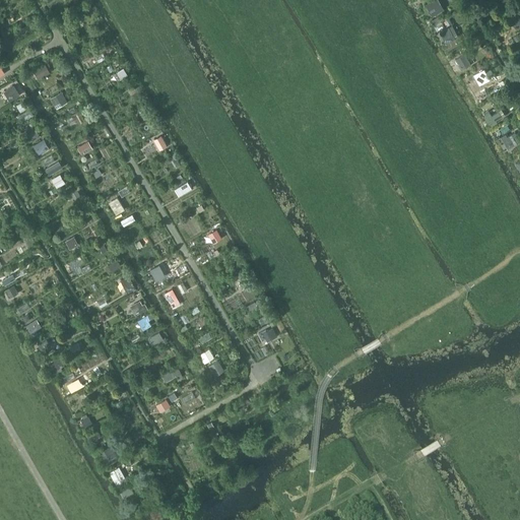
[(428,0),(427,1),(428,2),(435,14),(444,9),(438,0),(428,0)]
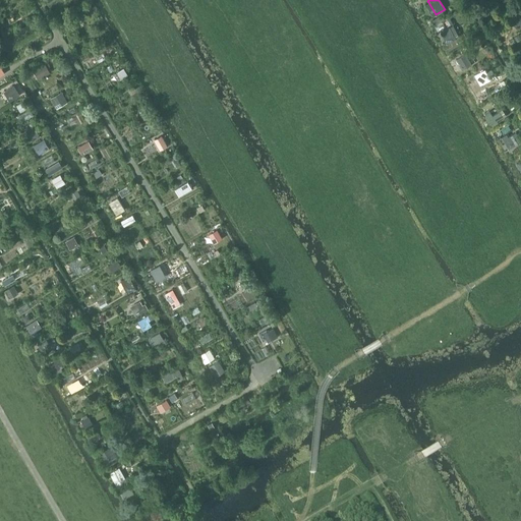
[(439,16),(431,20),(435,24),(437,23),(442,20),(439,16)]
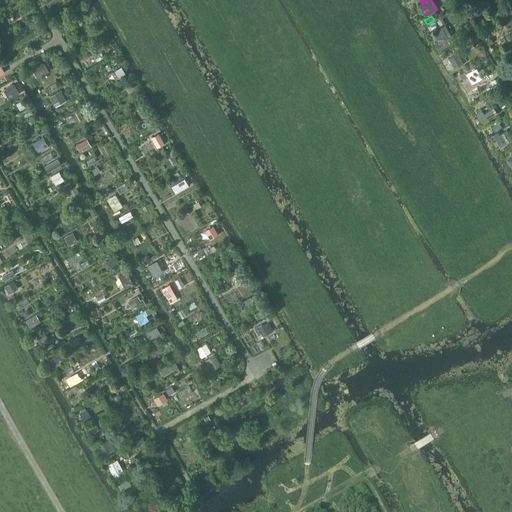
[(443,26),(433,32),(439,43),(449,37),(443,26)]
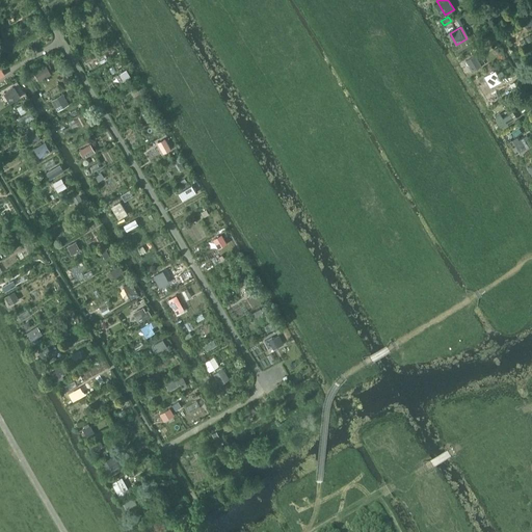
[(475,55),(466,60),(472,72),(482,65),(475,55)]
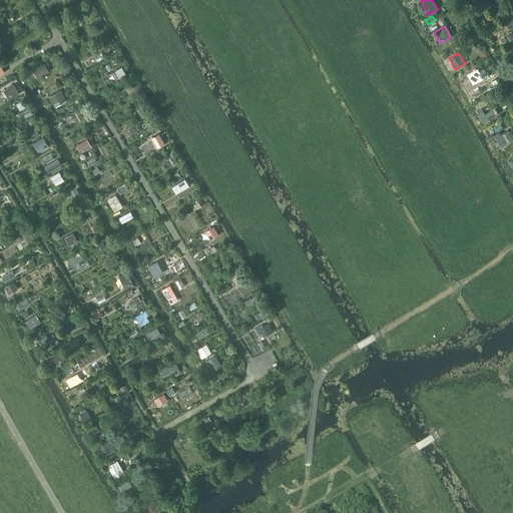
[(44,63),(32,69),(36,76),(37,78),(45,73),(48,71),(45,64),(44,63)]
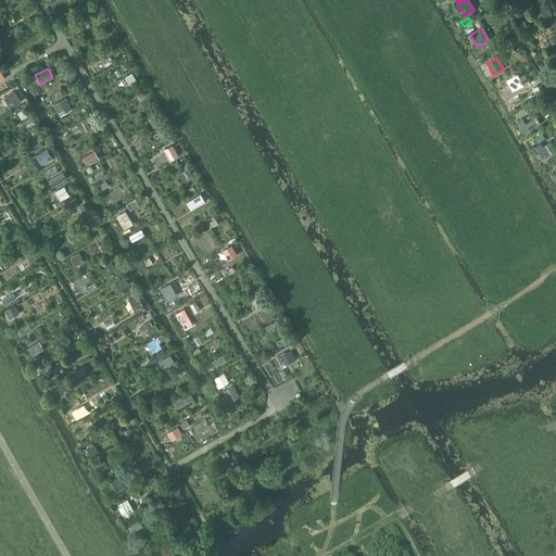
[(131,72),(124,77),(129,85),(137,80),(131,72)]
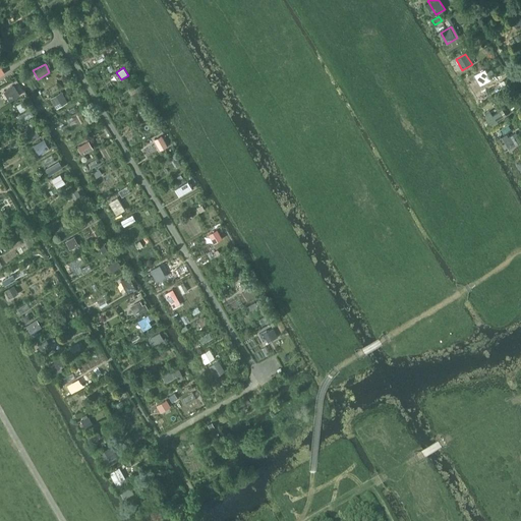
[(481,80),(470,88),(476,98),(482,95),(480,92),(486,88),(481,80)]
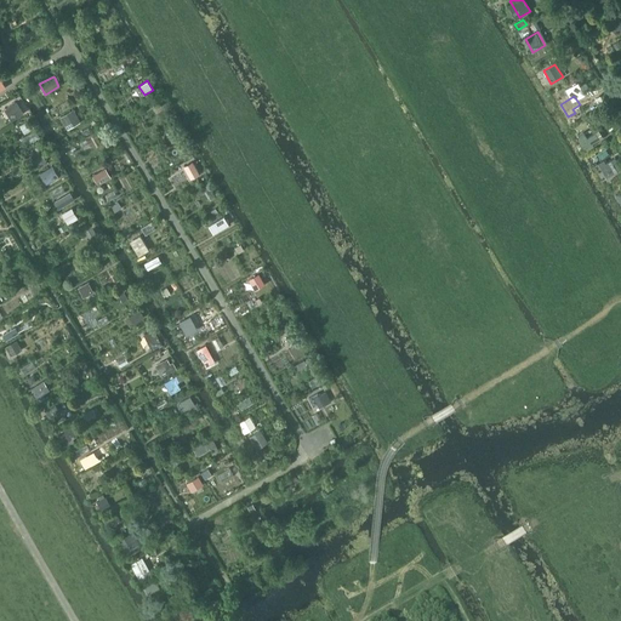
[(17,101),(4,109),(11,121),(24,113),(17,101)]
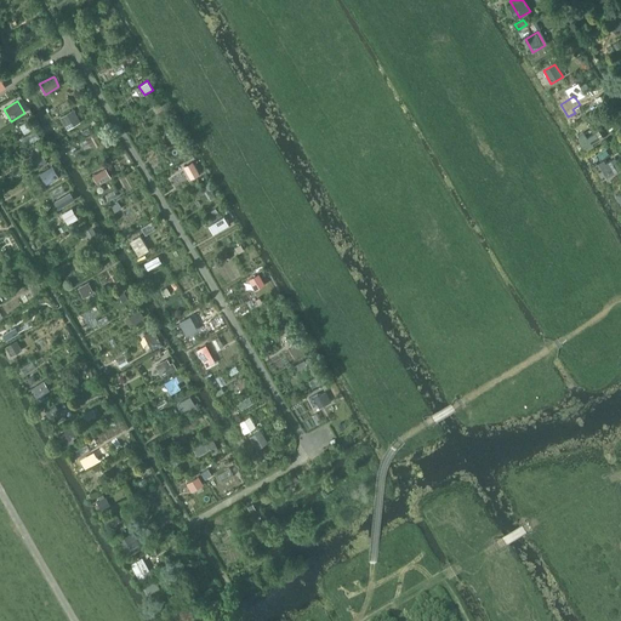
[(73,109),(61,118),(66,126),(79,118),(73,109)]
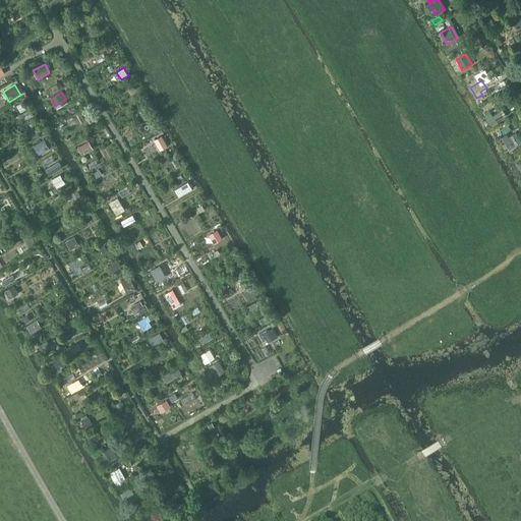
[(25,101),(16,105),(20,112),(29,107),(26,104),(29,103),(27,101),(25,102),(25,101)]
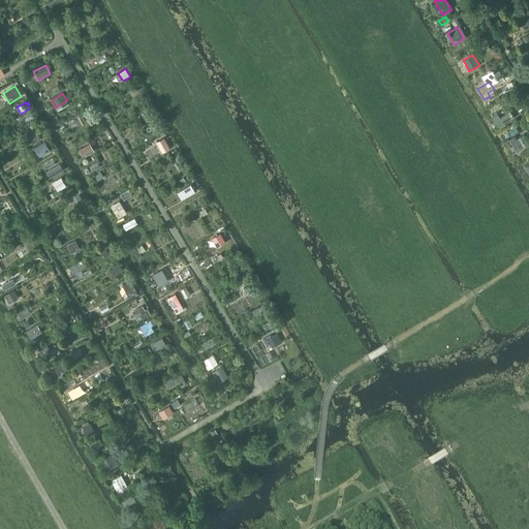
[(149,112),(143,116),(146,122),(152,119),(151,116),(149,112)]
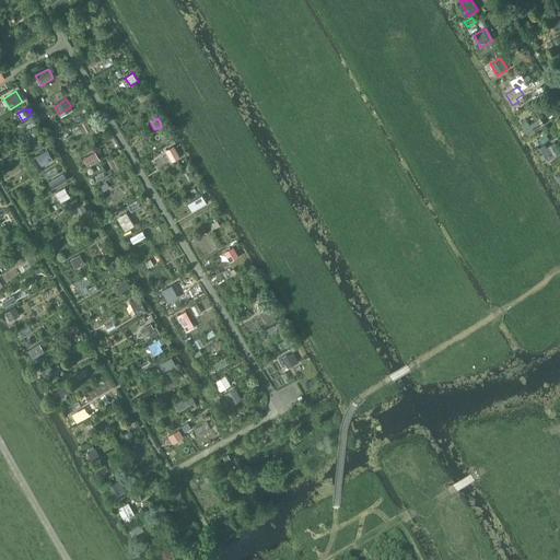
[(24,131),(36,125),(33,119),(21,125),(24,131)]
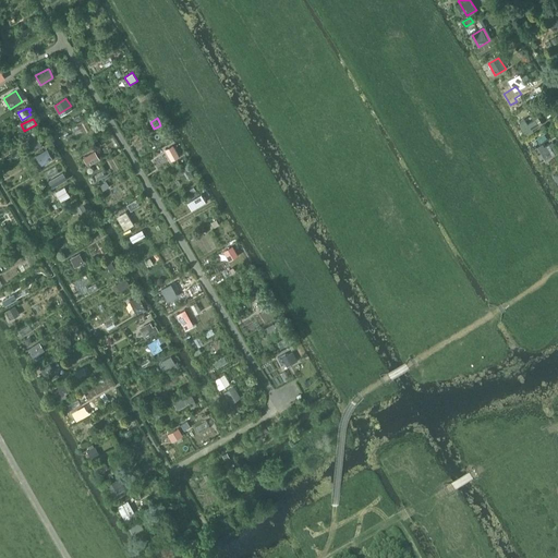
[(524,119),(519,122),(522,126),(521,128),(524,134),(526,133),(528,135),(533,131),(532,130),(538,125),(535,119),(528,124),(524,119)]
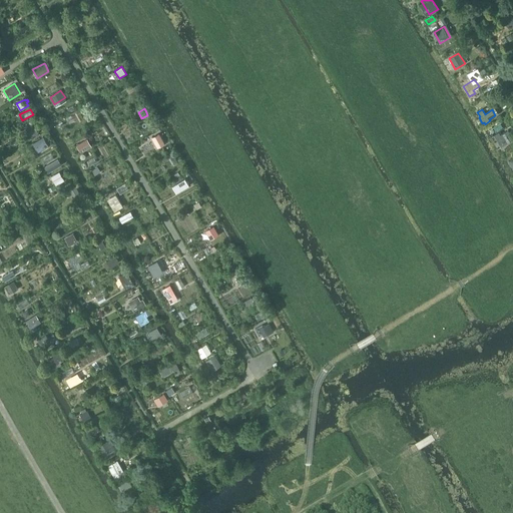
[(78,122),(75,116),(68,120),(72,126),(78,122)]
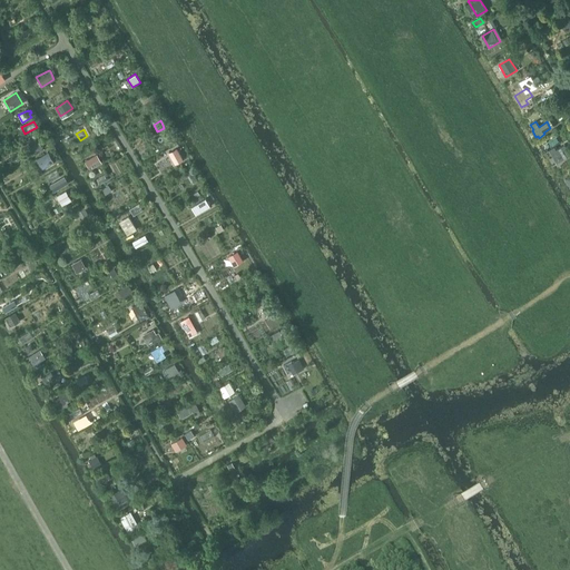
[(35,135),(29,138),(30,139),(36,149),(37,151),(42,148),(35,135)]
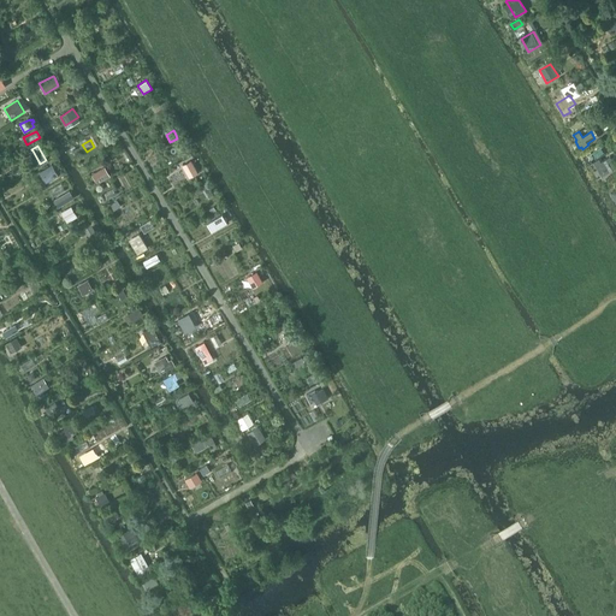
[(599,159),(593,163),(602,176),(615,167),(615,166),(610,157),(600,161),(599,159)]
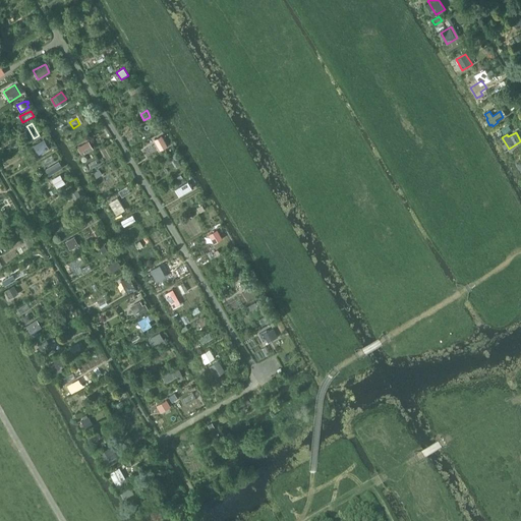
[(162,135),(154,139),(160,151),(168,146),(162,135)]
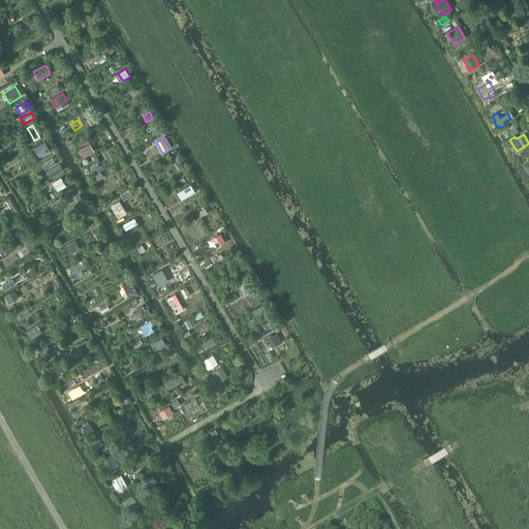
[(45,141),(35,147),(40,156),(51,150),(45,141)]
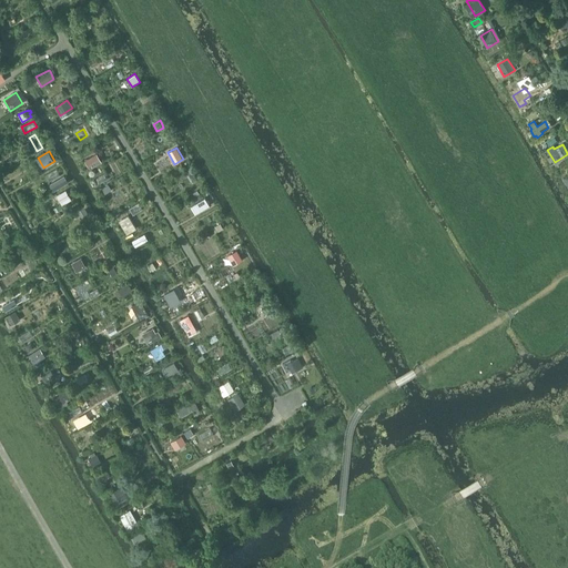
[(97,153),(84,161),(88,166),(91,165),(92,168),(102,162),(97,153)]
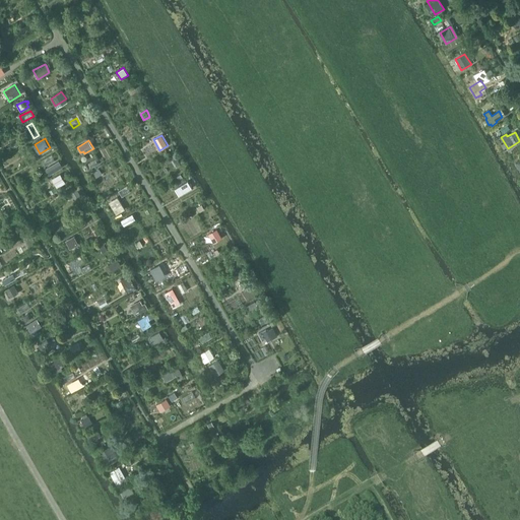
[(45,167),(55,160),(52,155),(42,161),(45,167)]
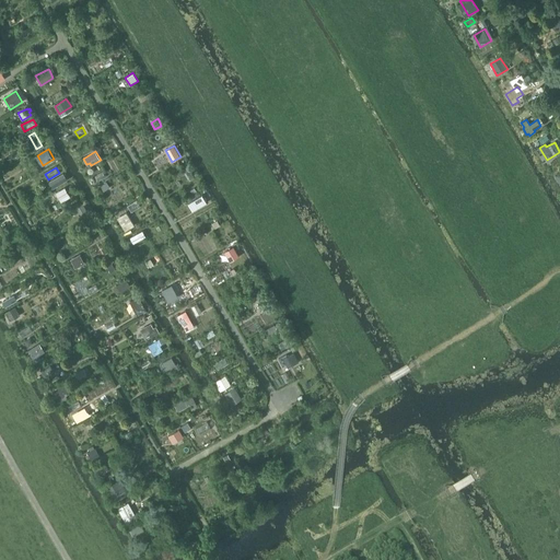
[(188,168),(184,172),(188,182),(194,178),(188,168)]
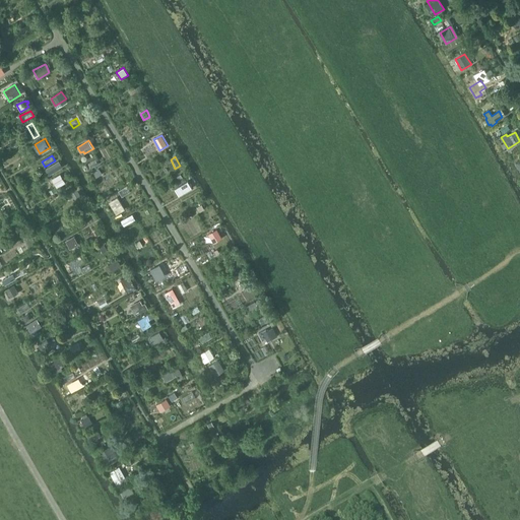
[(59,160),(46,169),(49,175),(62,168),(59,160)]
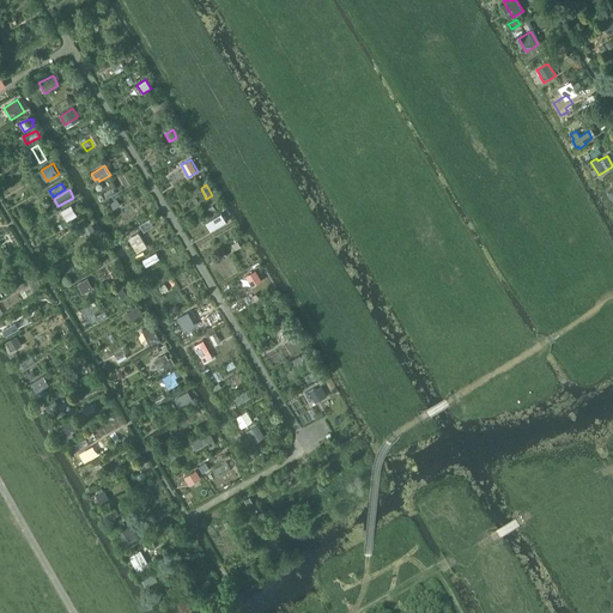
[(70,205),(59,211),(64,218),(74,212),(70,205)]
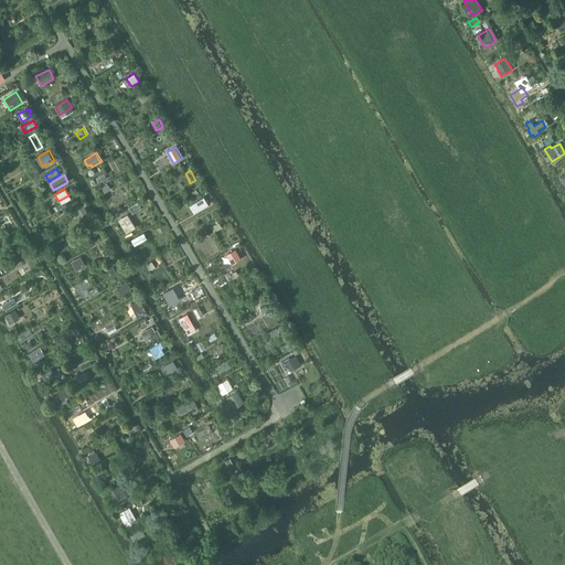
[(204,196),(190,204),(194,213),(209,204),(204,196)]
